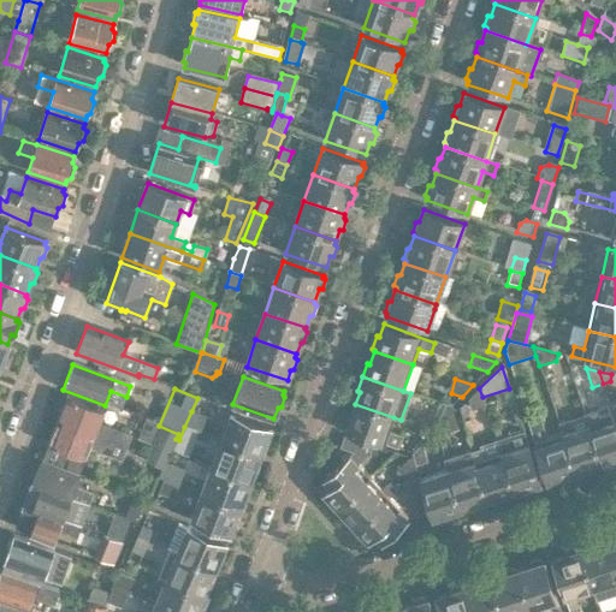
[(485,405),(483,397),(479,388),(468,400),(472,410),(485,405)]
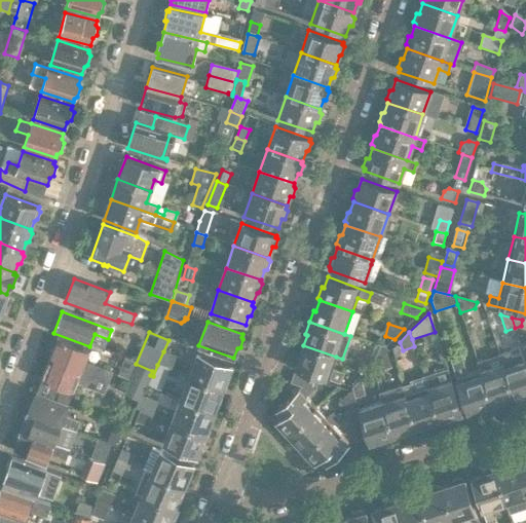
[(57,339),(49,360),(106,382),(110,371),(85,361),(89,351),(57,339)]
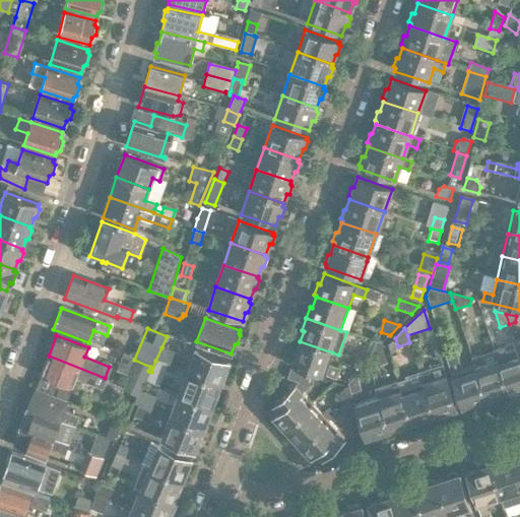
[(380,344),(370,340),(364,357),(372,359),(383,347),(380,344)]
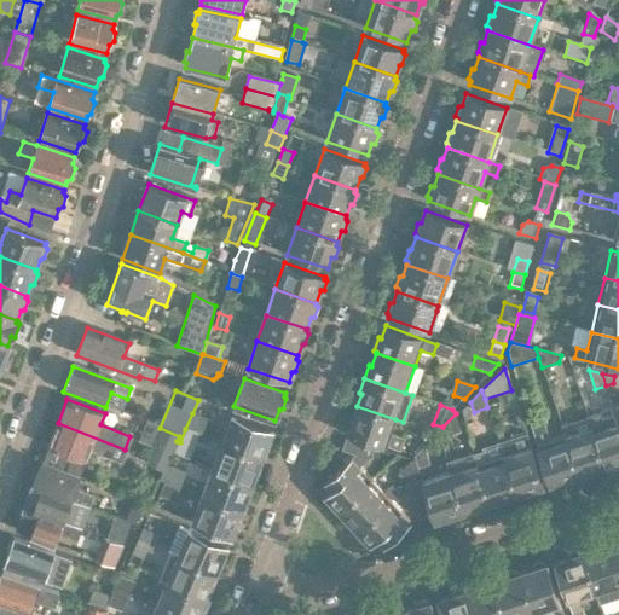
[(395,419),(357,406),(357,408),(353,407),(350,421),(352,422),(347,434),(387,447),(391,435),(395,419)]
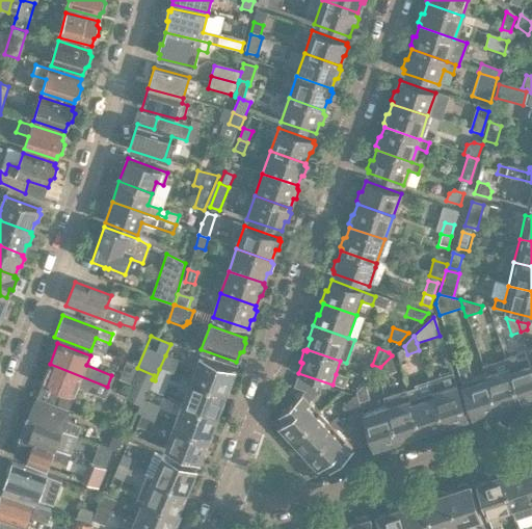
[(171,375),(178,361),(165,355),(159,369),(171,374),(171,375)]
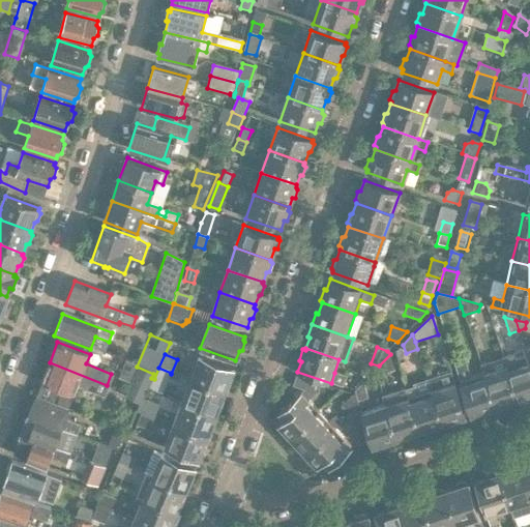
[(199,356),(189,381),(224,393),(225,390),(227,391),(231,380),(229,379),(233,369),(199,356)]
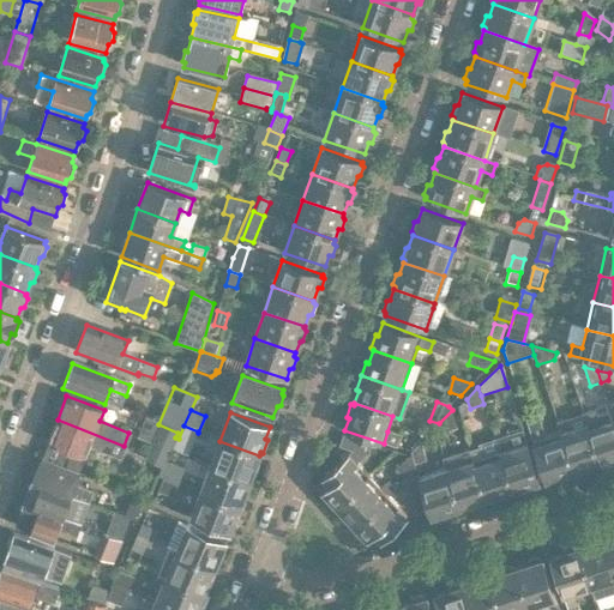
[(455,429),(450,412),(439,423),(432,430),(434,435),(455,429)]
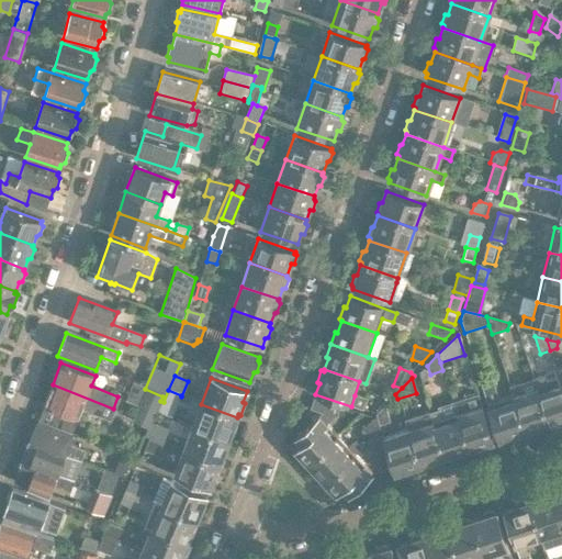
[(523,434),(524,433),(513,398),(498,402),(491,379),(480,382),(487,405),(498,442),(509,438),(509,440),(523,436),(523,434)]
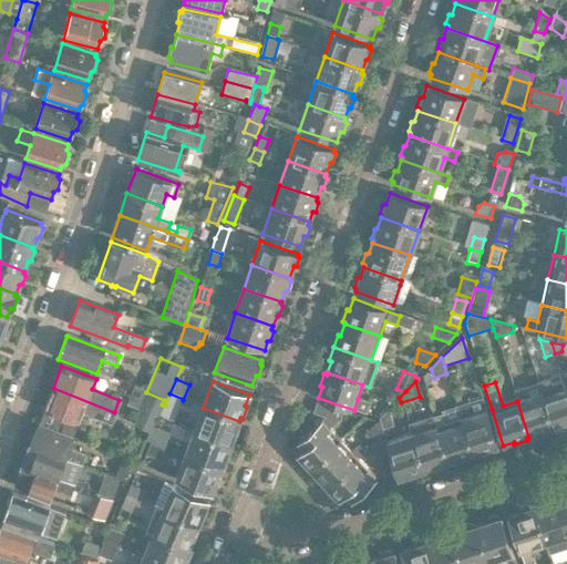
[(514,390),(517,401),(528,437),(538,433),(539,437),(553,432),(552,429),(553,429),(542,393),(538,382),(514,390)]
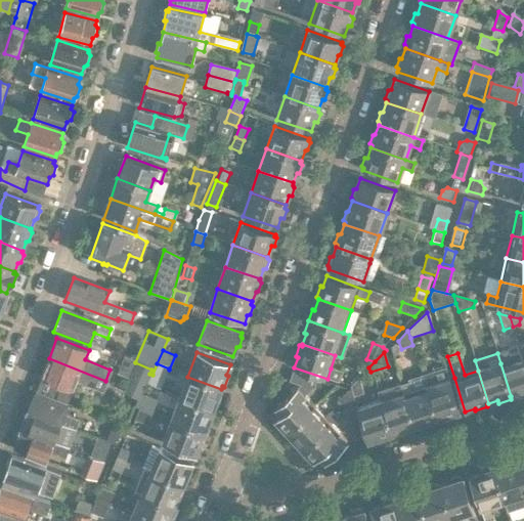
[(523,359),(523,355),(522,356),(500,363),(511,396),(520,393),(521,395),(523,394),(523,359)]
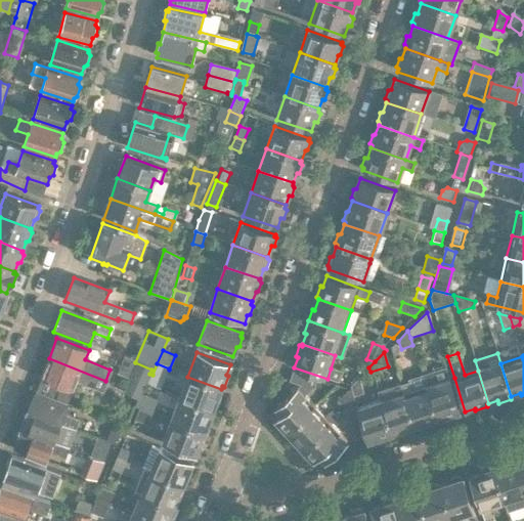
[(101,391),(105,381),(49,358),(41,378),(41,379),(73,391),(77,382),(101,391)]
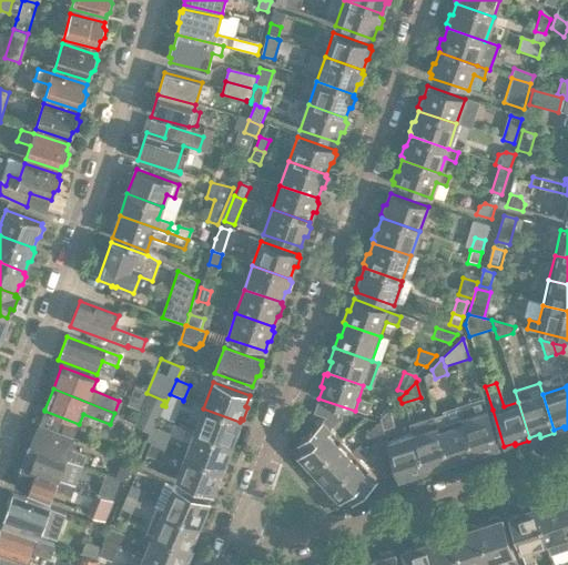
[(131,389),(123,407),(139,413),(146,393),(131,389)]
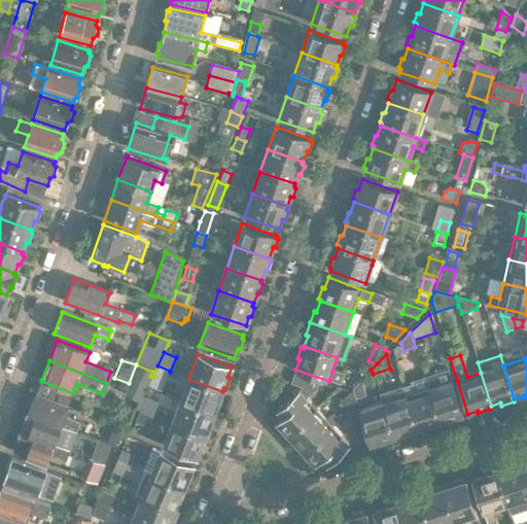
[(139,402),(150,376),(152,372),(136,364),(129,383),(124,394),(139,402)]
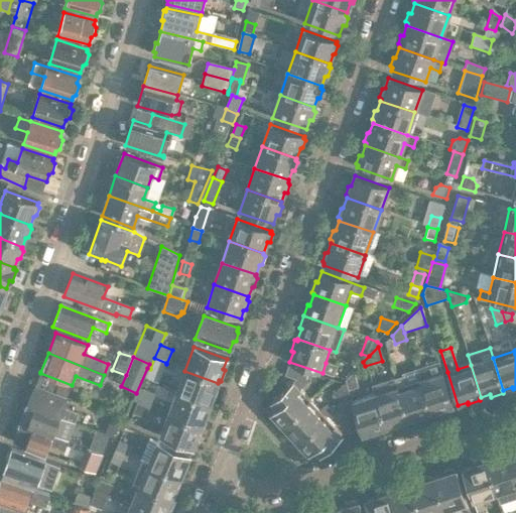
[(154,358),(150,369),(162,373),(166,363),(154,358)]
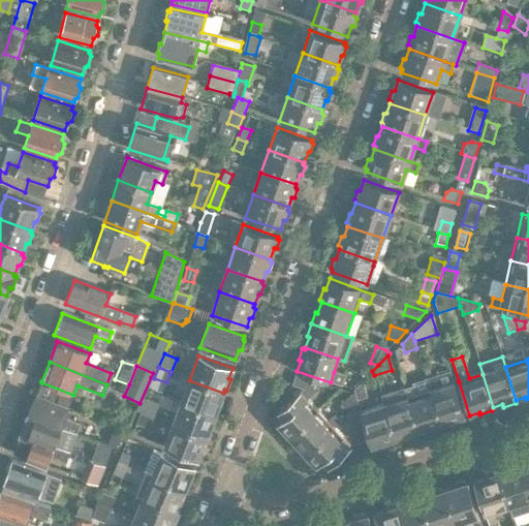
[(364,379),(370,373),(365,369),(359,375),(364,379)]
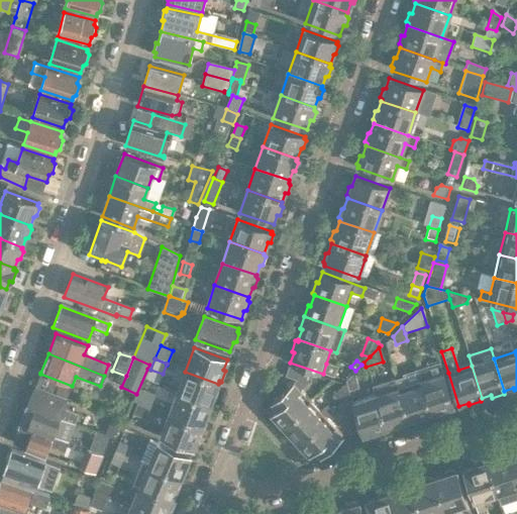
[(416,371),(420,382),(430,415),(439,412),(440,414),(452,410),(451,408),(453,407),(439,363),(416,371)]
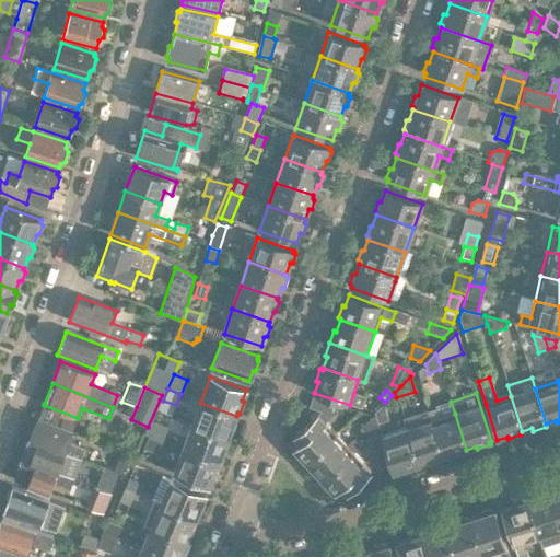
[(321,413),(317,416),(325,424),(334,415),(338,404),(313,396),(308,408),(321,413)]
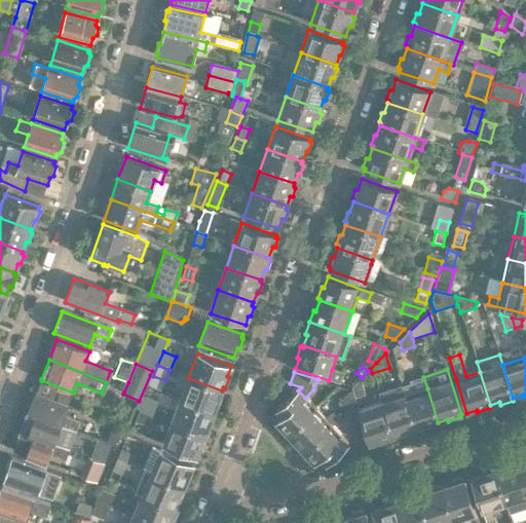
[(409,384),(401,386),(415,430),(424,426),(425,428),(438,424),(437,422),(438,422),(427,388),(423,377),(408,382),(409,384)]
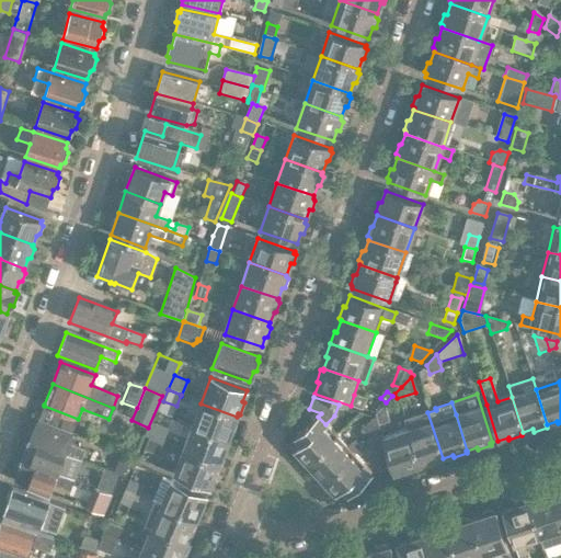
[(233,426),(237,417),(201,403),(192,425),(230,440),(236,428),(233,426)]
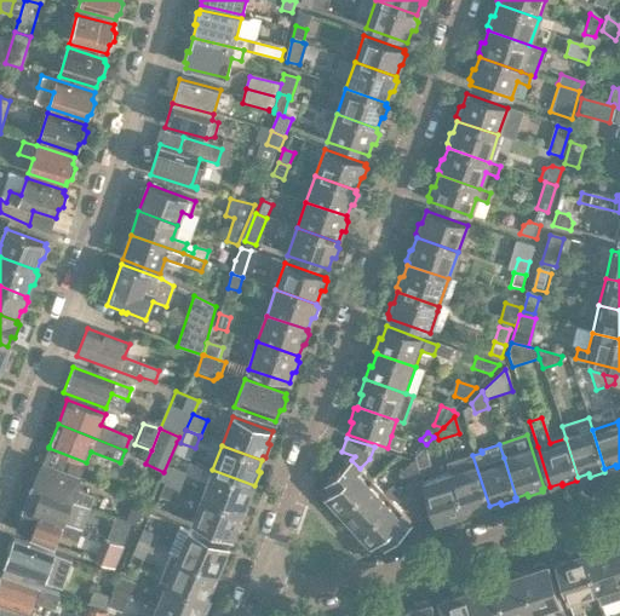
[(49,448),(42,465),(80,479),(86,462),(49,448)]
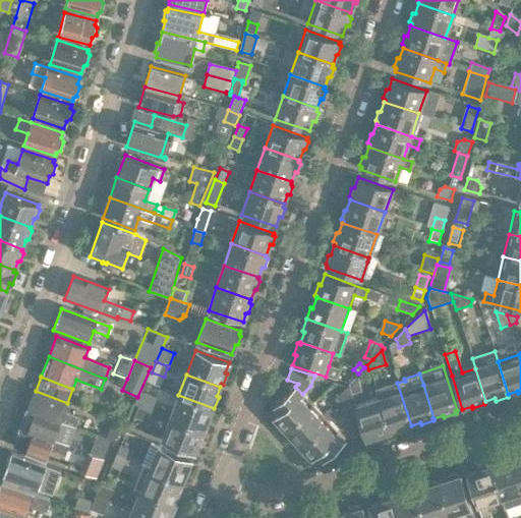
[(360,392),(355,377),(347,385),(349,390),(351,395),(360,392)]
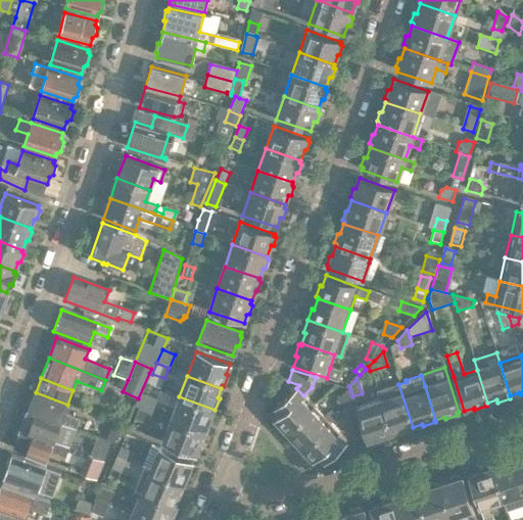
[(376,391),(379,402),(390,434),(399,431),(400,433),(413,429),(412,427),(413,427),(398,384),(376,391)]
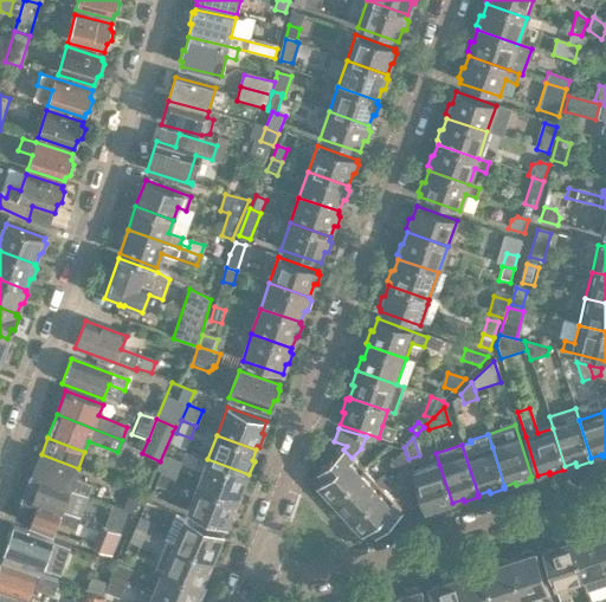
[(352,458),(343,450),(318,472),(326,479),(318,486),(321,489),(318,490),(329,502),(362,470),(353,460),(352,458)]
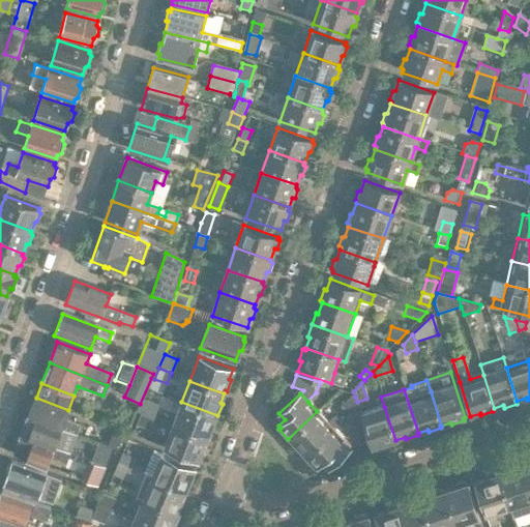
[(352,396),(341,406),(349,415),(358,406),(357,402),(355,397),(352,396)]
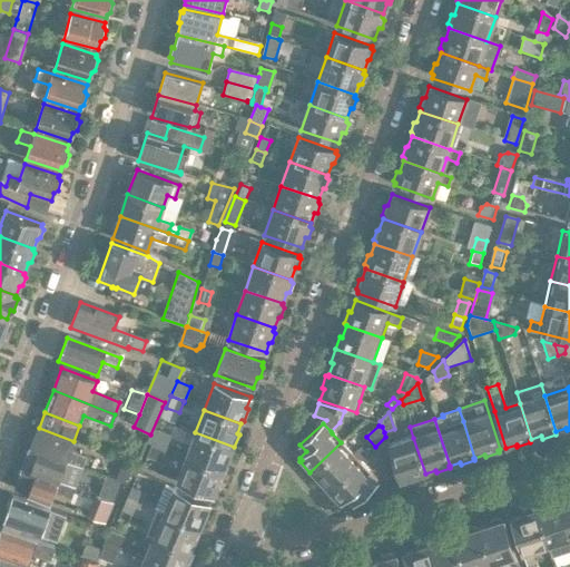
[(74,441),(39,428),(31,448),(66,462),(82,469),(86,459),(69,452),(74,441)]
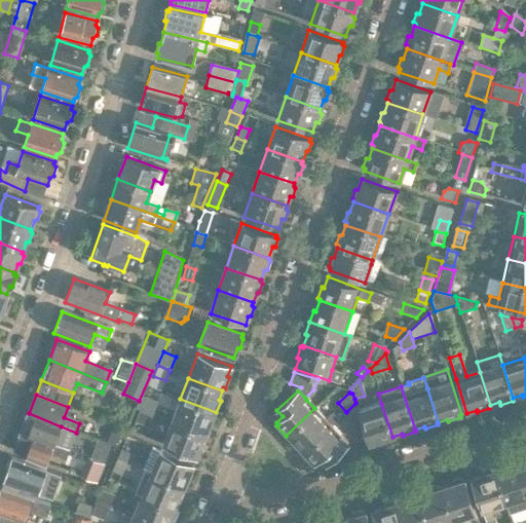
[(141,409),(153,415),(158,403),(146,398),(141,409)]
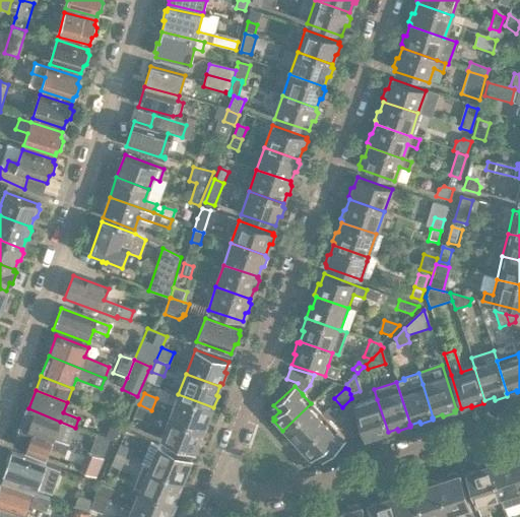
[(178,394),(170,416),(203,429),(206,419),(209,421),(213,407),(178,394)]
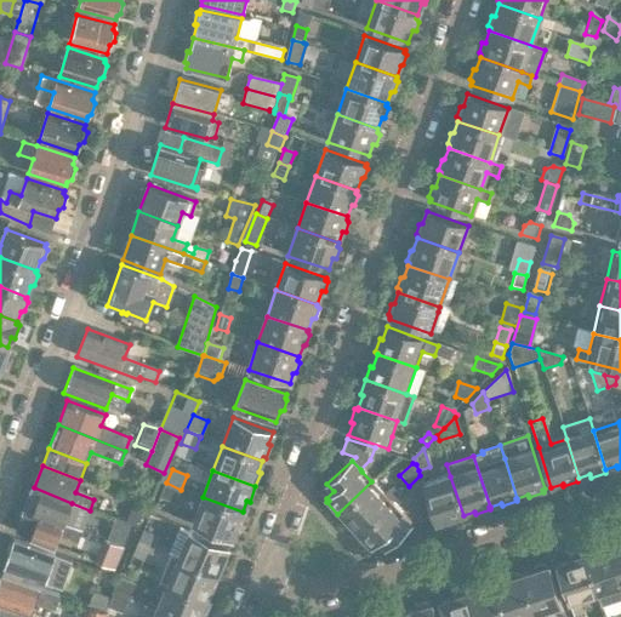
[(420,475),(409,486),(421,521),(433,518),(423,485),(420,475)]
